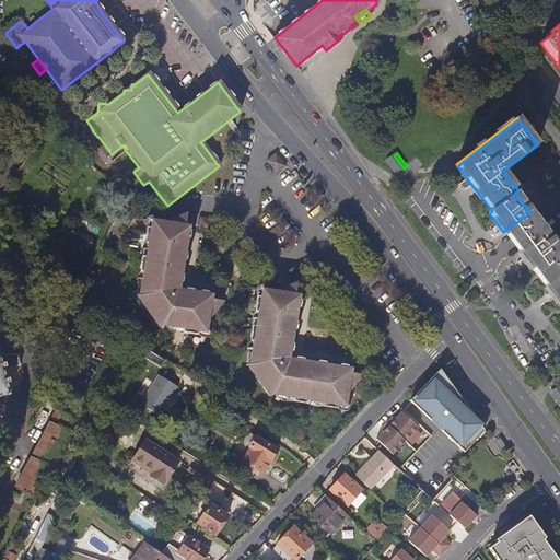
[(276,175),(284,168),(275,155),(266,162),(276,175)]
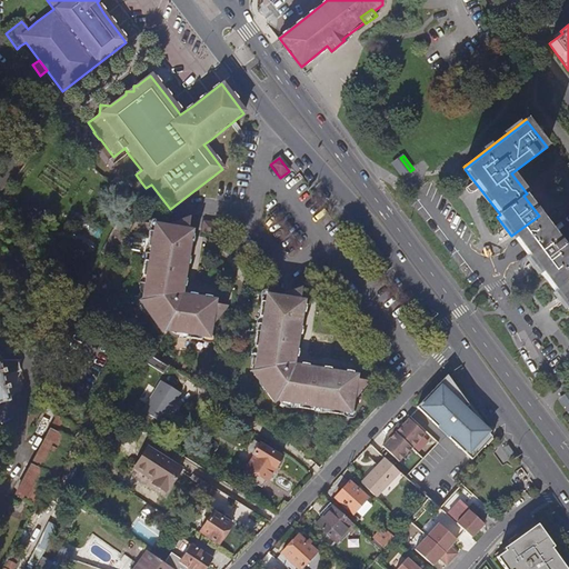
[(410,171),(400,158),(393,162),(405,176),(410,171)]
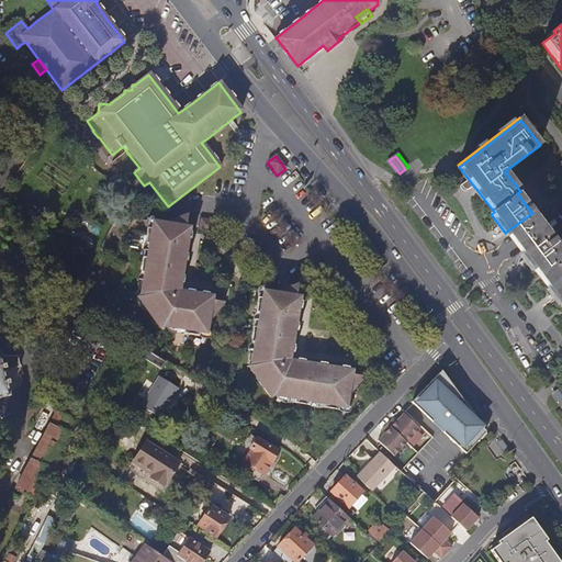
[(400,173),(389,160),(386,163),(396,176),(400,173)]
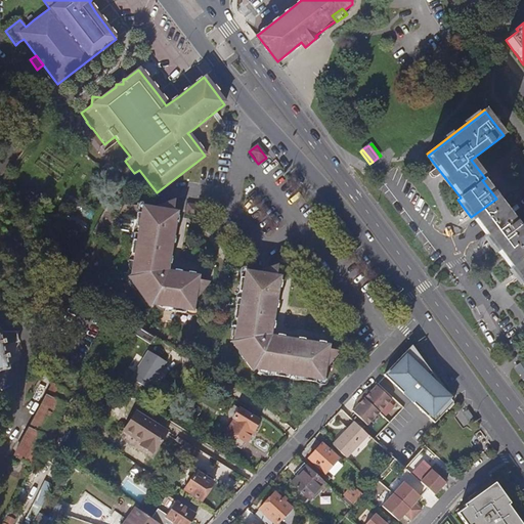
[(480,229),(489,241),(515,221),(507,211),(496,199),(471,217),(480,229)]
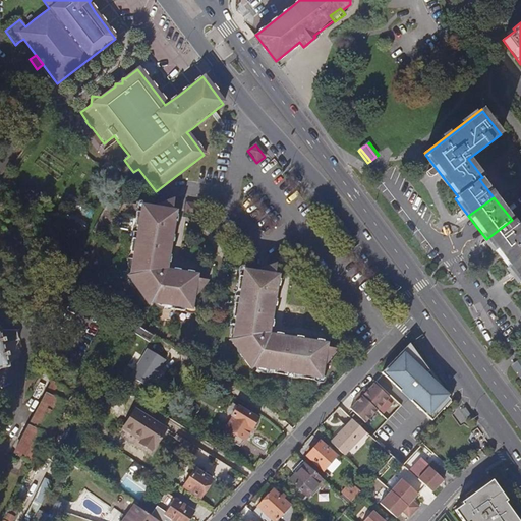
[(150,213),(137,212),(127,281),(150,310),(193,317),(194,305),(210,284),(197,283),(198,279),(167,274),(176,217),(172,216),(173,206),(150,213)]
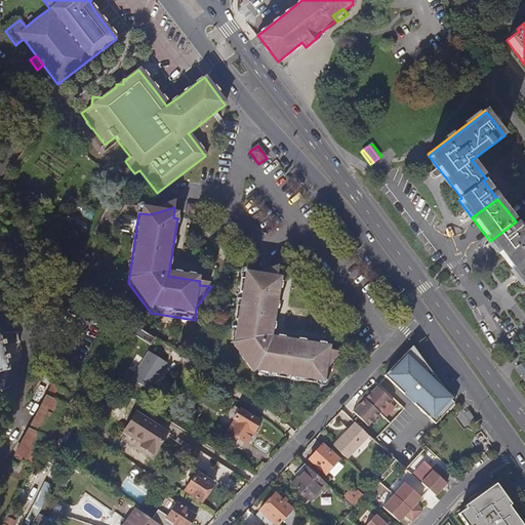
[(200,214),(196,213),(187,212),(187,217),(195,218),(198,223),(199,223),(200,214)]
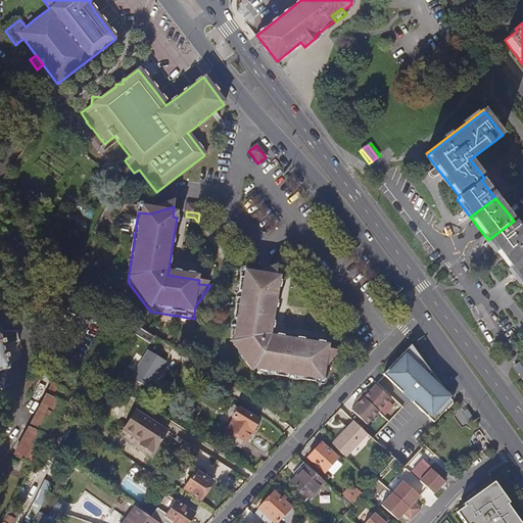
[(522,233),(514,221),(488,240),(522,284),(522,233)]
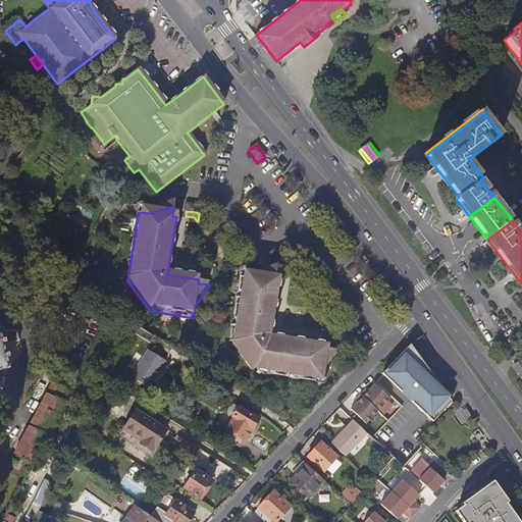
[(293,241),(284,247),(290,255),(291,255),(299,249),(293,241)]
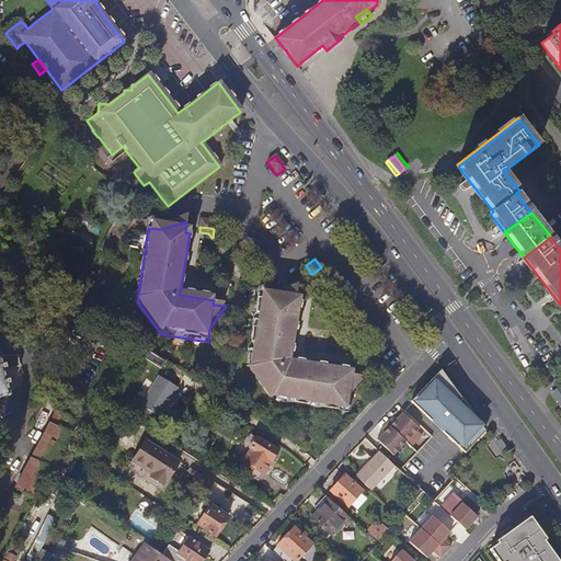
[(271,296),(256,293),(244,367),(268,399),(345,411),(347,398),(364,377),(351,376),(352,371),(287,362),(297,299),(293,298),(295,286),(271,296)]
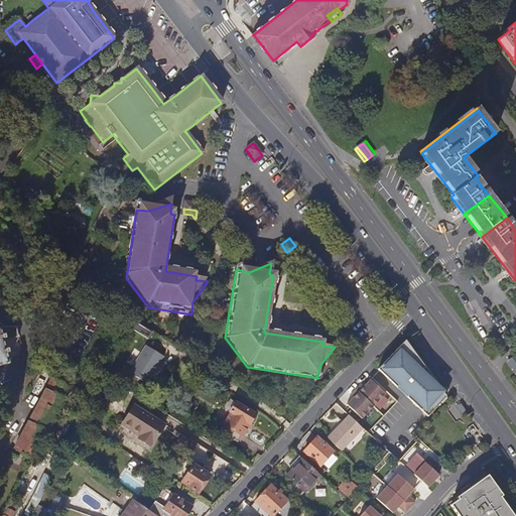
[(0,366),(5,365),(4,360),(15,358),(14,353),(18,352),(14,333),(0,336),(0,366)]
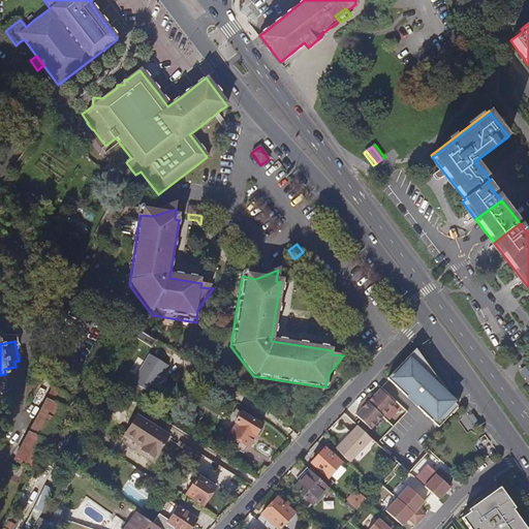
[(439,429),(458,408),(441,384),(438,386),(426,377),(428,371),(413,351),(385,380),(439,429)]
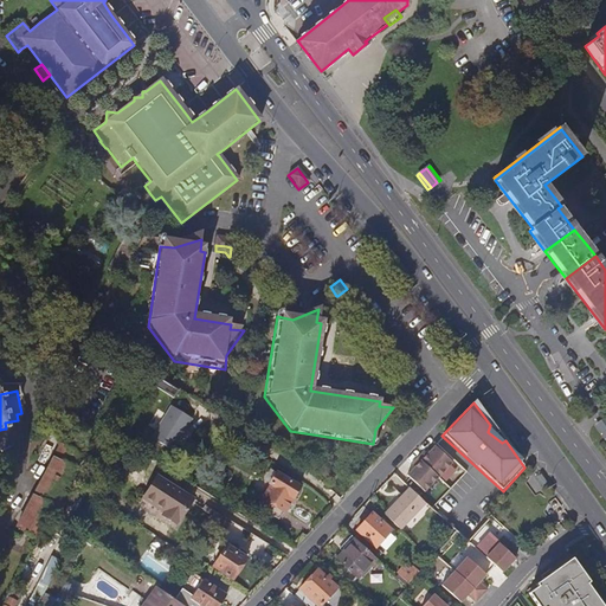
[(175,449),(194,417),(172,404),(153,434),(175,449)]
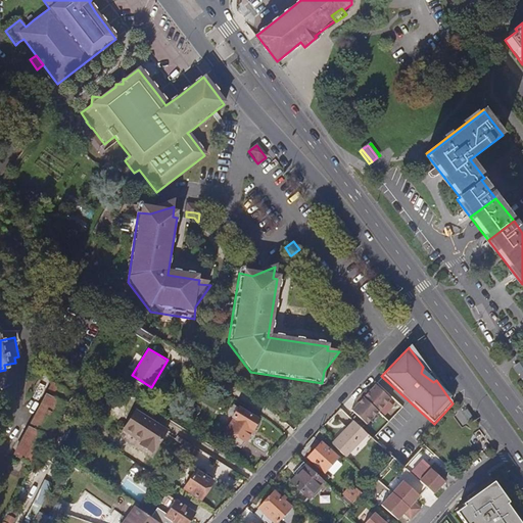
[(386,415),(397,402),(376,383),(351,409),(368,423),(380,410),(386,415)]
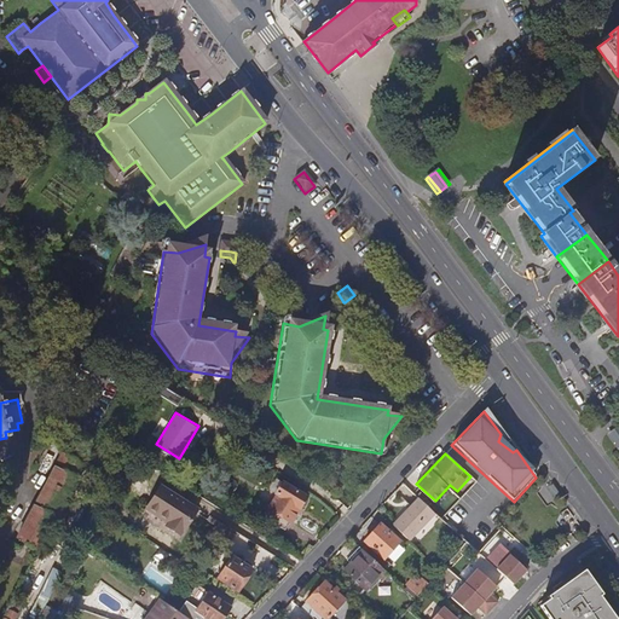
[(57,458),(50,472),(73,484),(80,470),(57,458)]
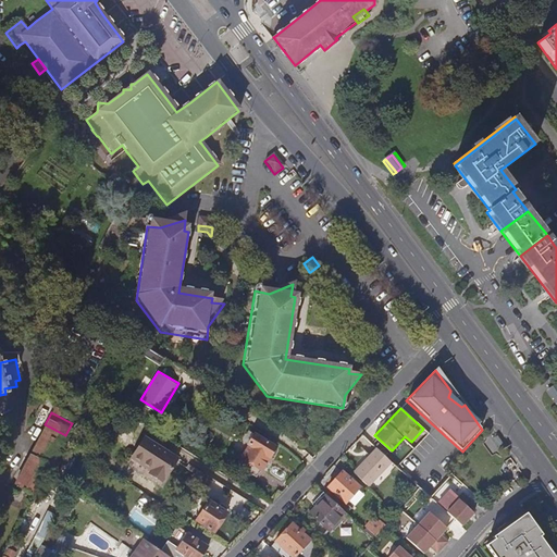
[(41,481),(65,435),(45,424),(13,487),(27,495),(25,500),(31,504),(41,481)]
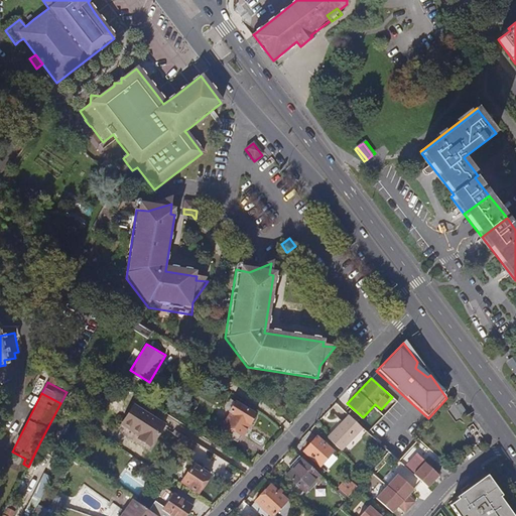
[(109,402),(94,394),(88,404),(97,409),(104,412),(109,402)]
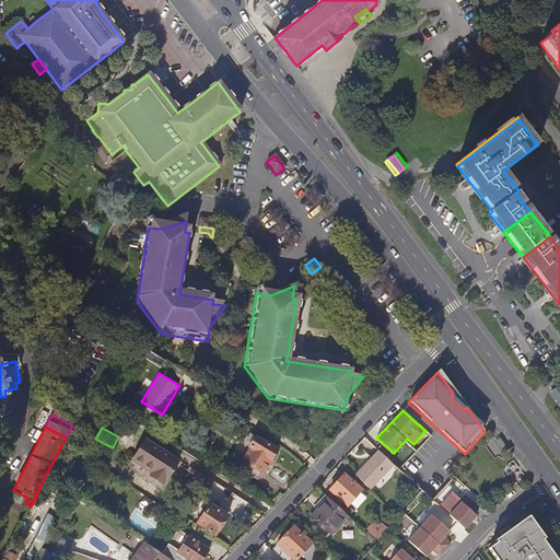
[(234,469),(255,482),(276,454),(248,435),(243,443),(246,446),(236,459),(240,462),(234,469)]
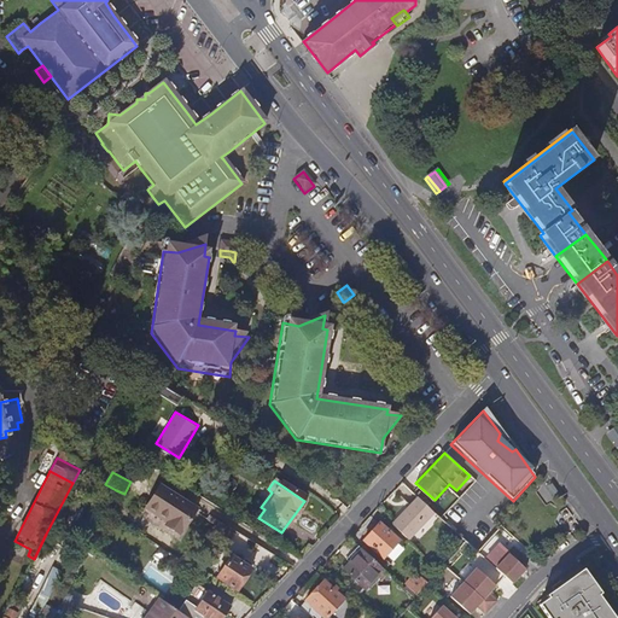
[(193,511),(157,487),(143,508),(164,522),(162,526),(176,537),(193,511)]
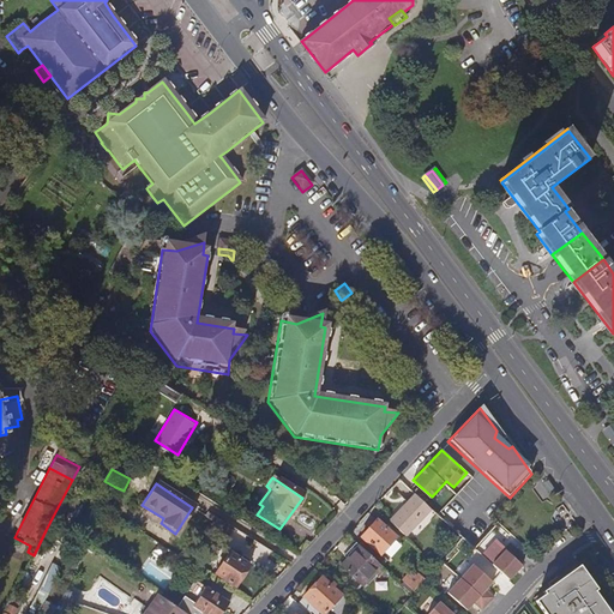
[(403,539),(429,513),(414,498),(387,523),(403,539)]
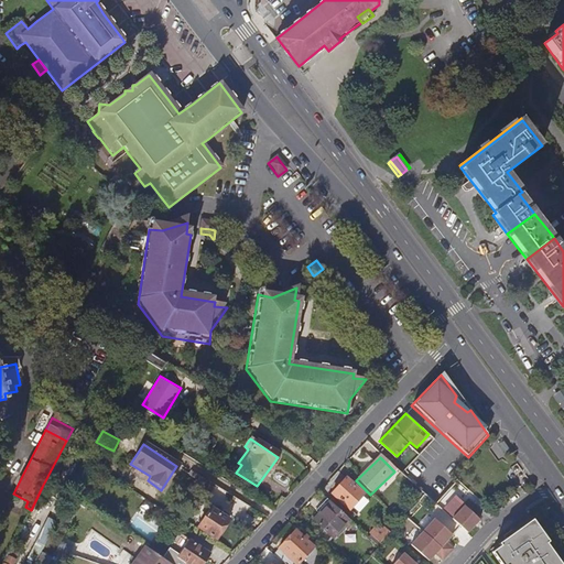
[(203,502),(213,487),(198,478),(188,494),(203,502)]
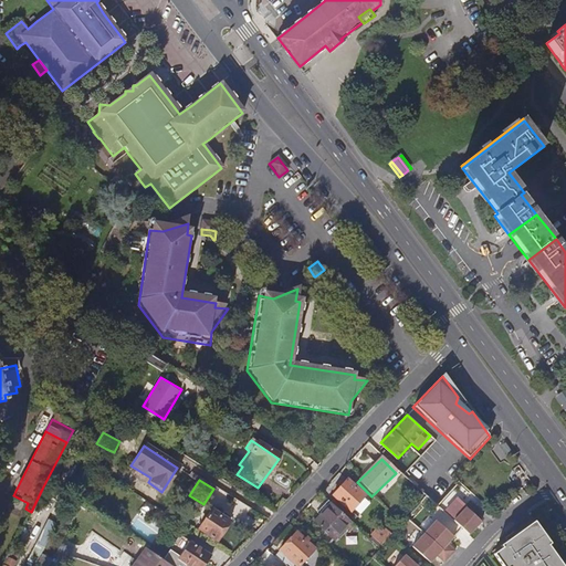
[(348,512),(363,495),(345,480),(331,495),(348,512)]
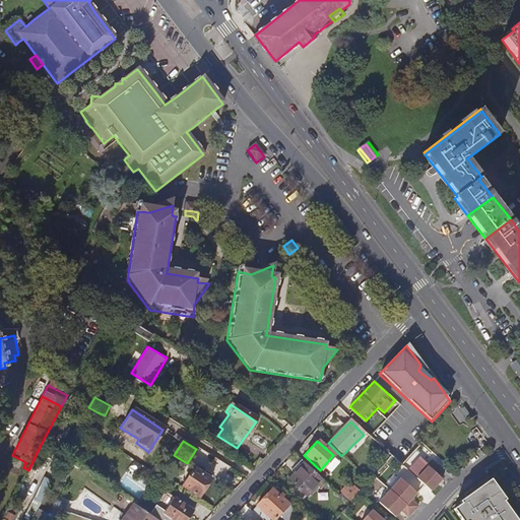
[(333,455),(320,470),(326,475),(337,464),(337,458),(333,455)]
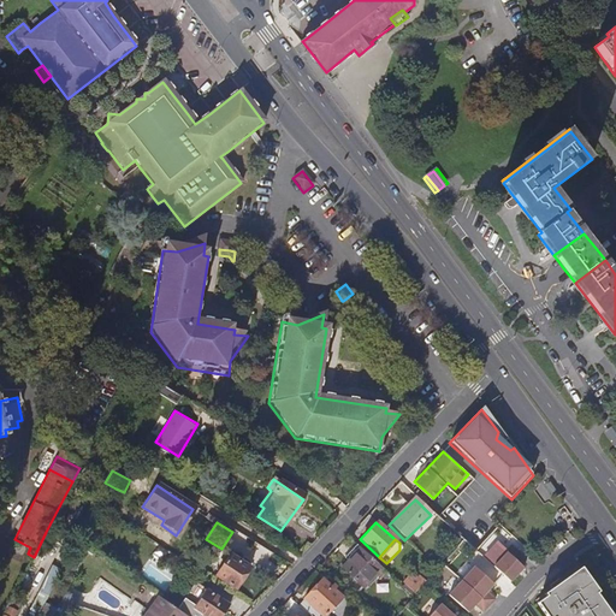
[(492,567),(510,581),(522,566),(516,561),(521,555),(508,544),(503,551),(504,552),(492,567)]
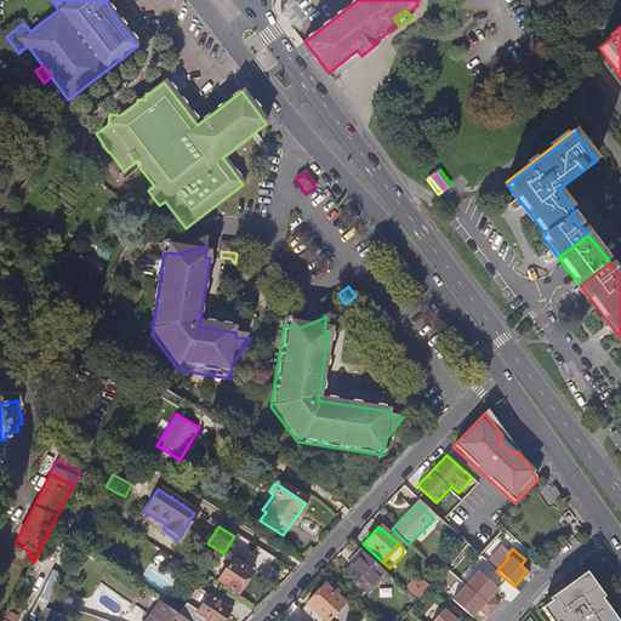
[(365,594),(385,575),(363,553),(343,574),(365,594)]
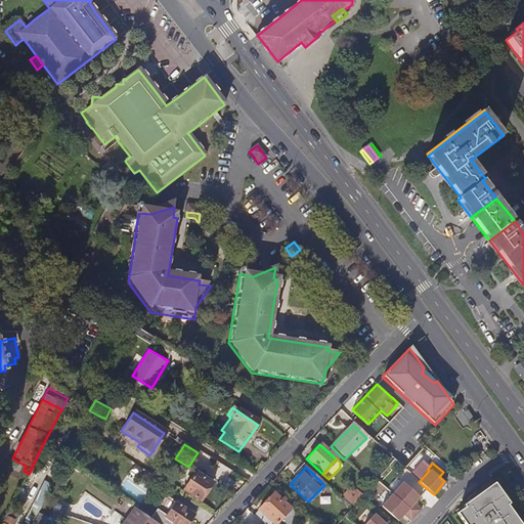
[(193,473),(182,489),(200,500),(210,483),(193,473)]
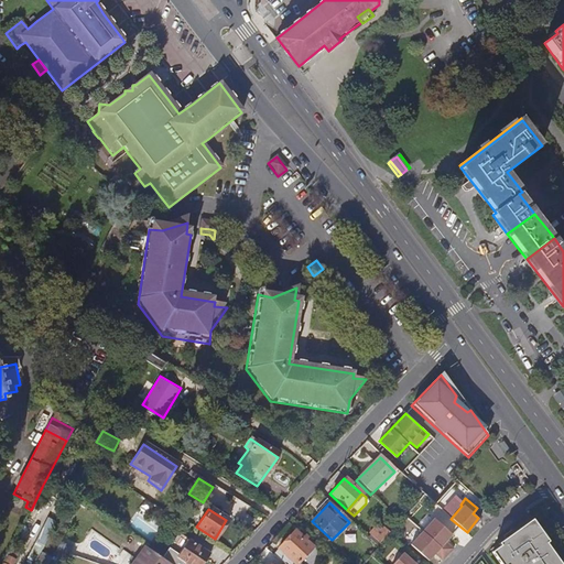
[(39,560),(56,519),(47,516),(31,556),(39,560)]
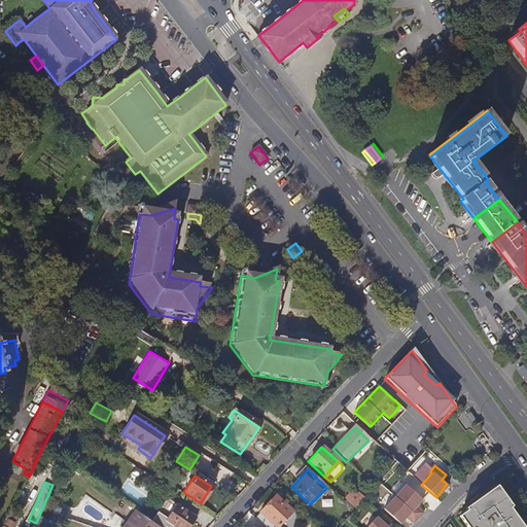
[(406,483),(384,507),(400,523),(407,516),(414,523),(423,512),(417,505),(422,498),(406,483)]
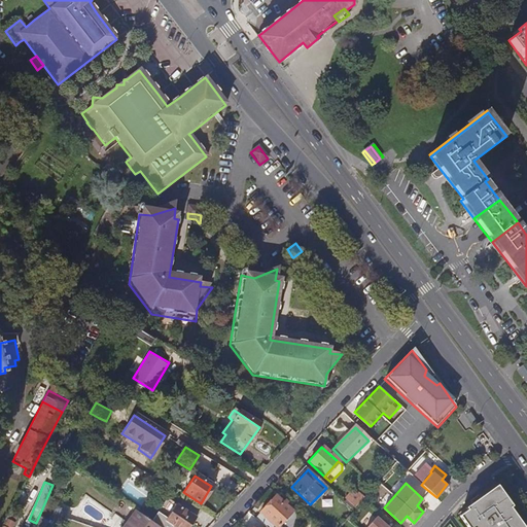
[(526,526),(498,486),(458,514),(467,526),(526,526)]
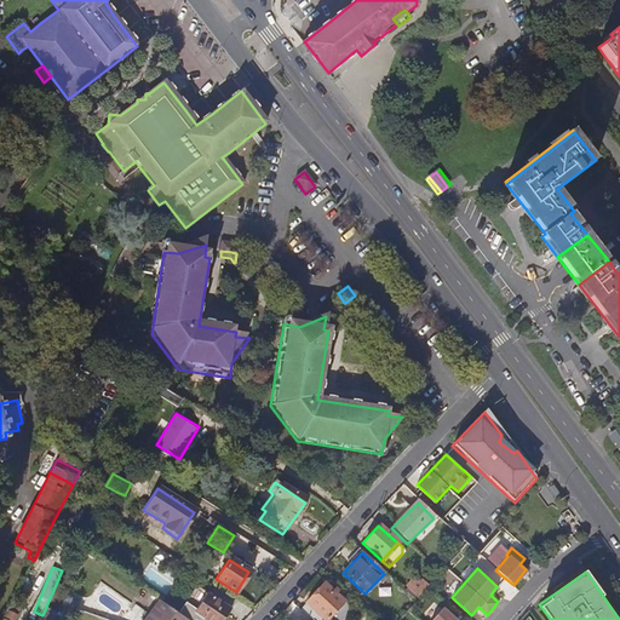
[(328,619),(344,603),(323,585),(305,604),(322,619),(328,619)]
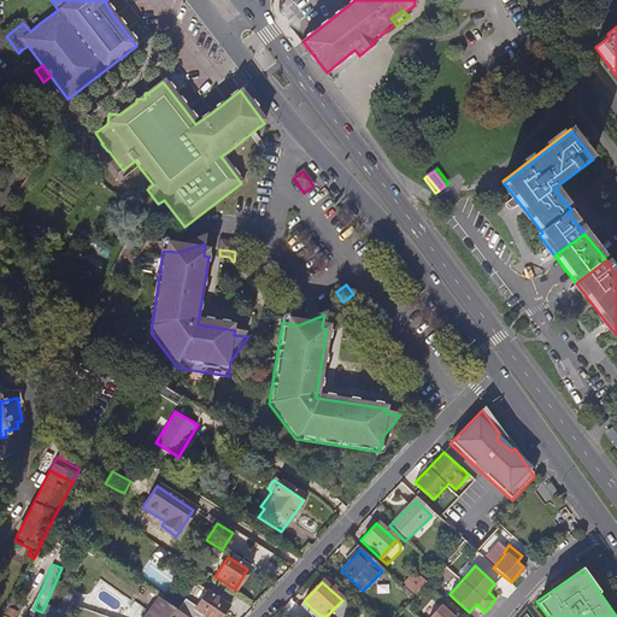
[(184,600),(175,611),(183,616),(222,616),(228,609),(206,593),(195,609),(184,600)]
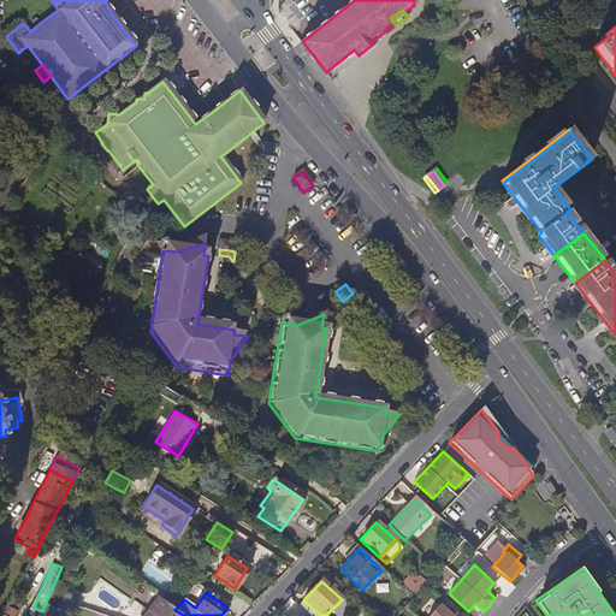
[(144,615),(183,615),(175,610),(158,598),(144,615)]
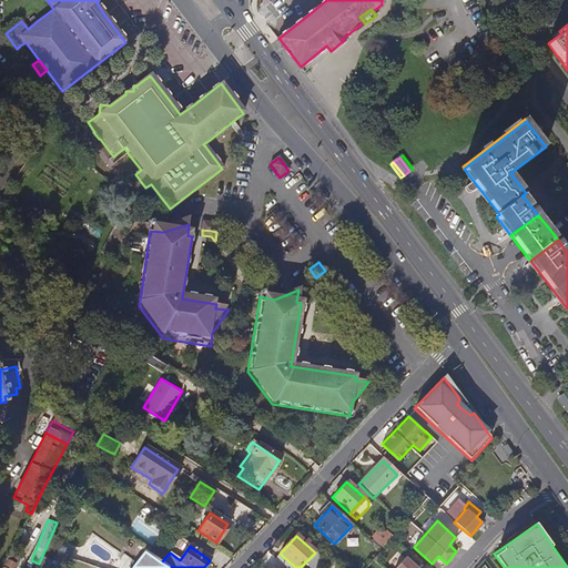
[(421,567),(406,555),(394,567),(421,567)]
